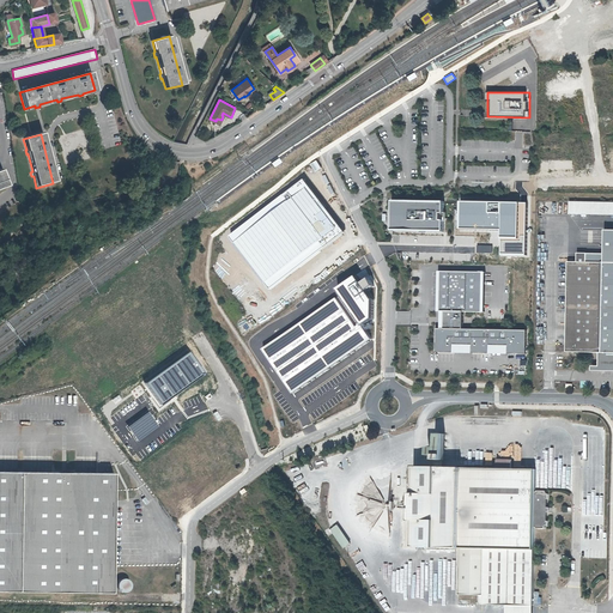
[(279,158),(272,163),(273,165),(275,168),(283,162),(281,161),(279,158)]
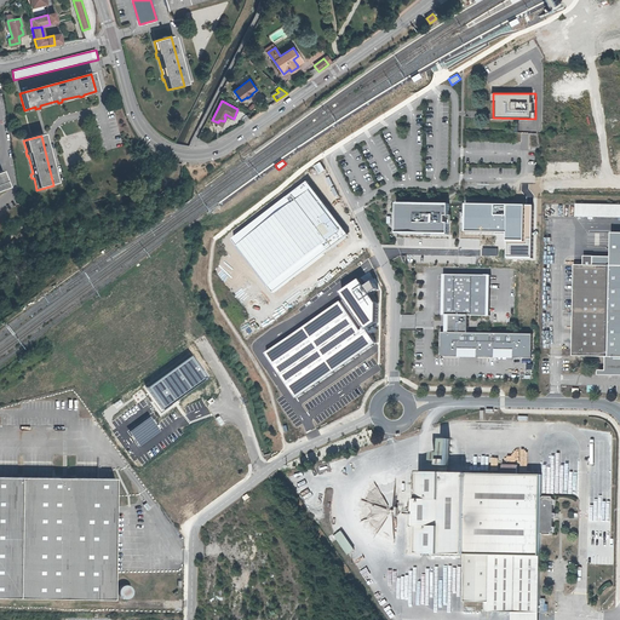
[(310,181),(233,240),(274,292),(350,234),(310,181)]
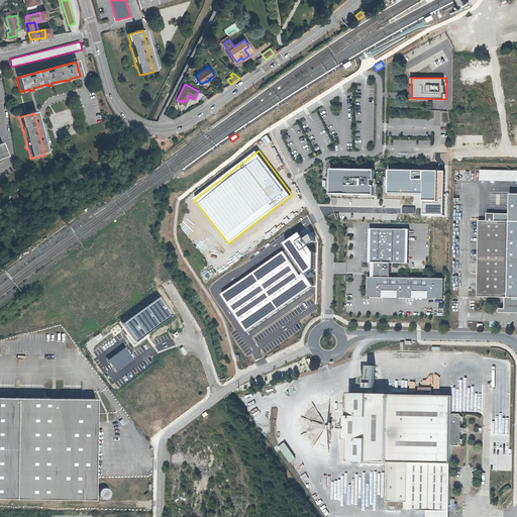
[(335,170),(335,195),(378,195),(379,171),(335,170)]
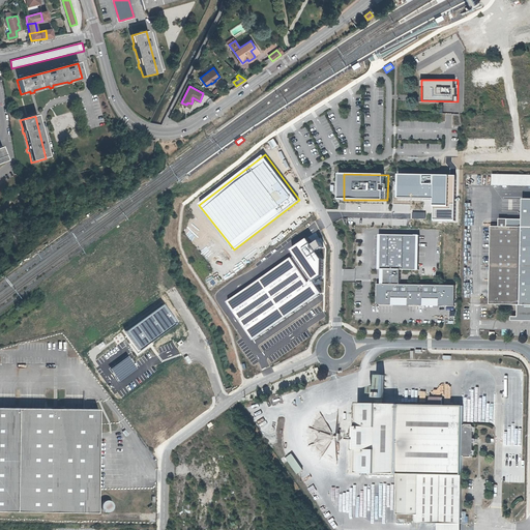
[(529,175),(493,174),(493,185),(529,185),(529,175)]
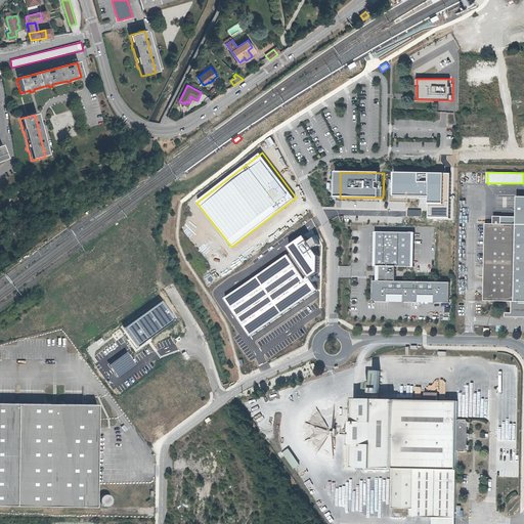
[(487,223),(485,300),(515,301),(523,301),(523,195),(520,197),(519,217),(495,216),(495,224),(487,223)]
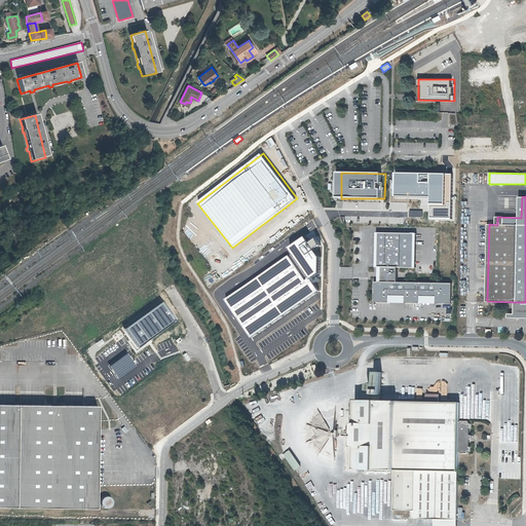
[(296,222),(300,228),(308,222),(303,216),(296,222)]
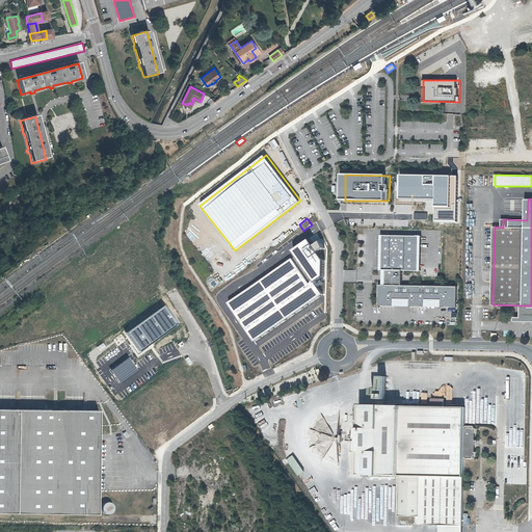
[(292,241),(302,233),(296,227),(287,236),(292,241)]
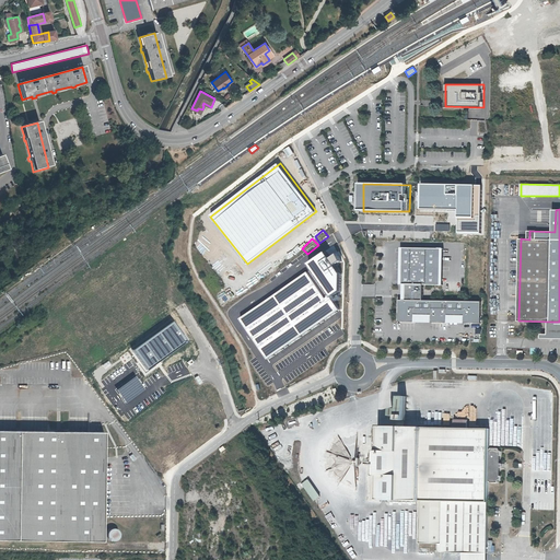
[(400,300),(397,300),(396,322),(412,322),(429,322),(445,323),(463,323),(478,324),(479,302),(421,301),(421,284),(441,286),(442,248),(399,247),(398,284),(401,284),(400,300)]
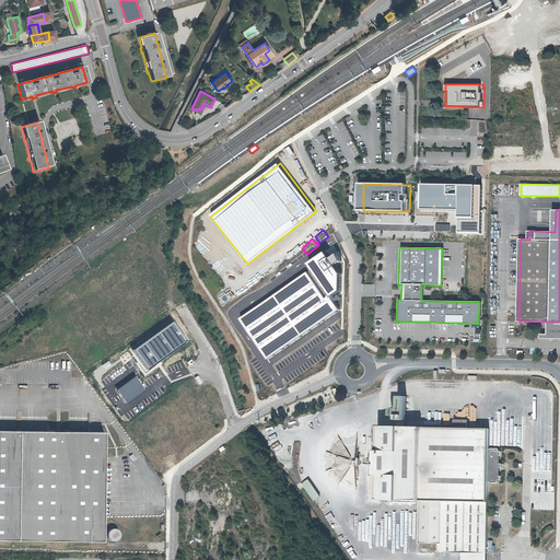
[(307,270),(237,318),(267,361),(338,311),(329,296),(337,291),(337,273),(333,266),(340,260),(334,249),(326,255),(323,249),(303,263),(307,270)]
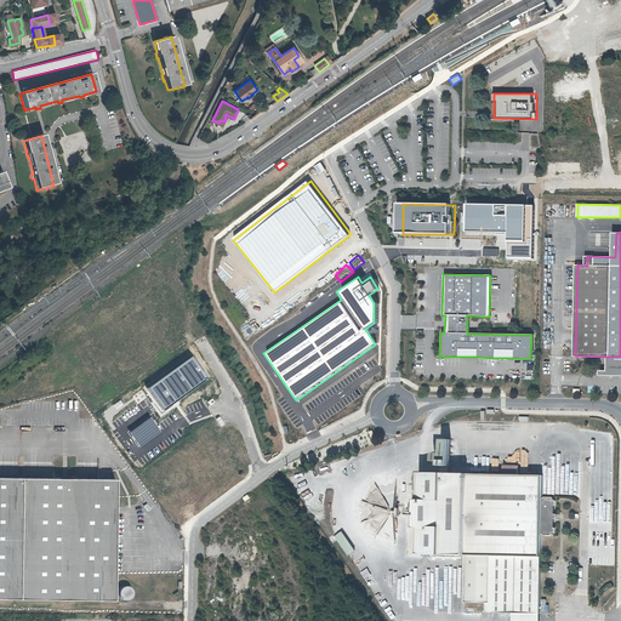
[(193,357),(149,388),(164,410),(209,379),(193,357)]
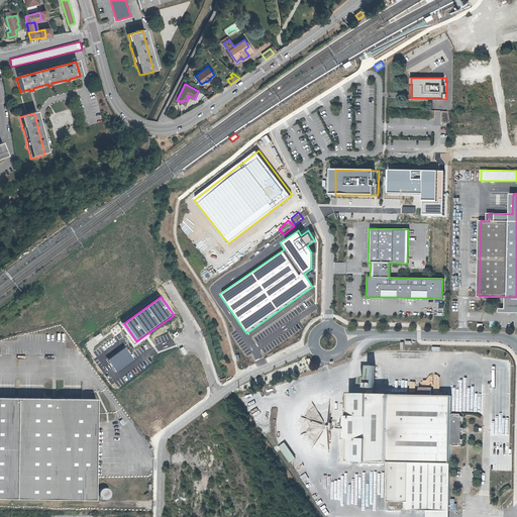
[(516,297),(508,297),(508,309),(502,309),(502,313),(516,313),(516,297)]
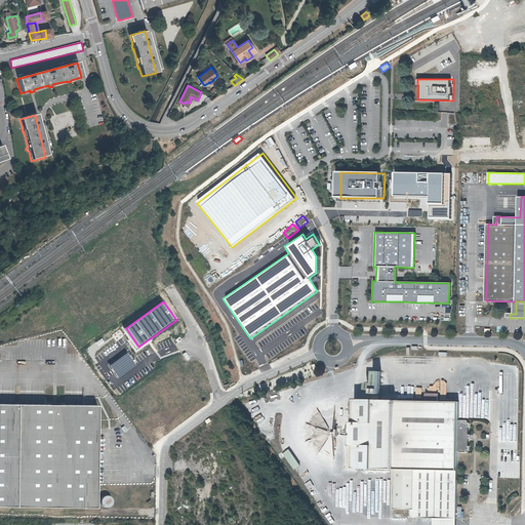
[(128,353),(111,365),(119,377),(136,365),(128,353)]
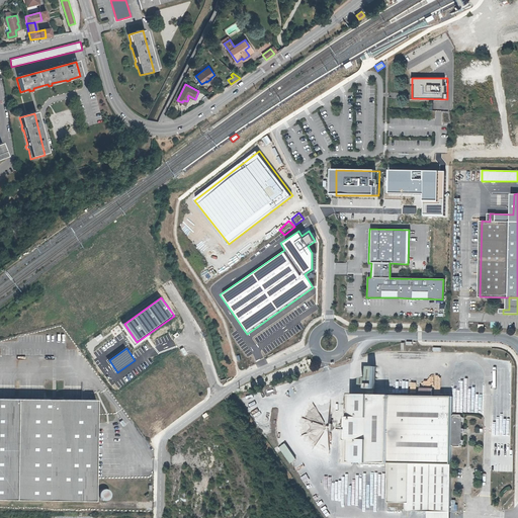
[(364,378),(364,384),(375,384),(375,389),(377,389),(377,383),(380,383),(380,367),(370,367),(370,378),(364,378)]
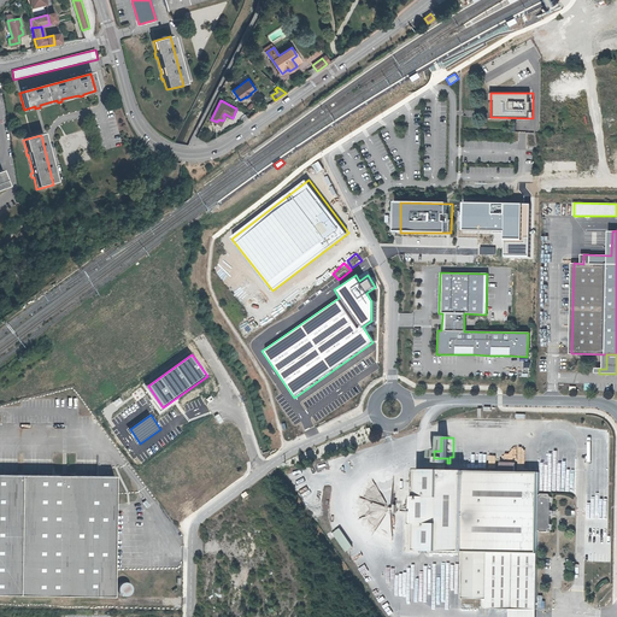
[(501,471),(516,472),(516,462),(500,462),(501,471)]
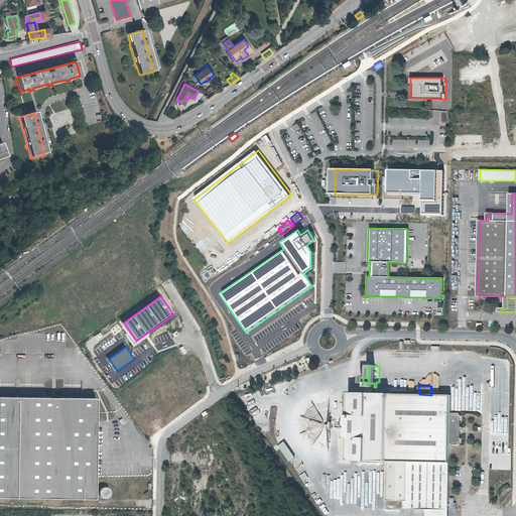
[(427,510),(450,510),(452,443),(453,443),(453,444),(460,444),(460,442),(463,442),(463,438),(461,438),(461,431),(464,431),(464,429),(464,427),(461,427),(461,420),(463,420),(463,416),(461,416),(461,413),(454,413),(454,414),(452,414),(452,395),(431,395),(419,394),(351,393),(351,394),(345,394),(345,409),(351,409),(351,416),(350,425),(350,438),(350,439),(342,439),(342,461),(388,462),(387,501),(404,501),(404,509),(427,510)]
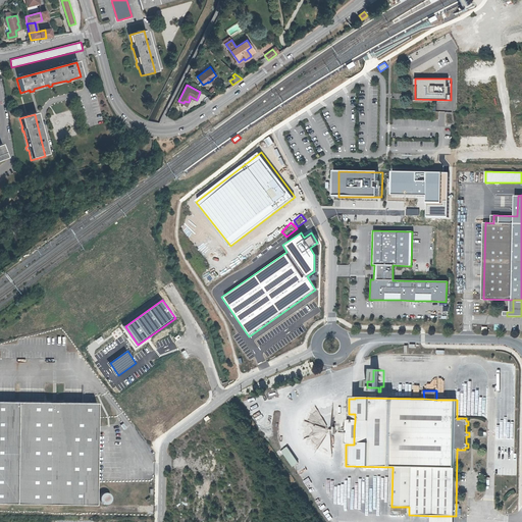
[(95,403),(0,401),(0,503),(94,504),(95,403)]
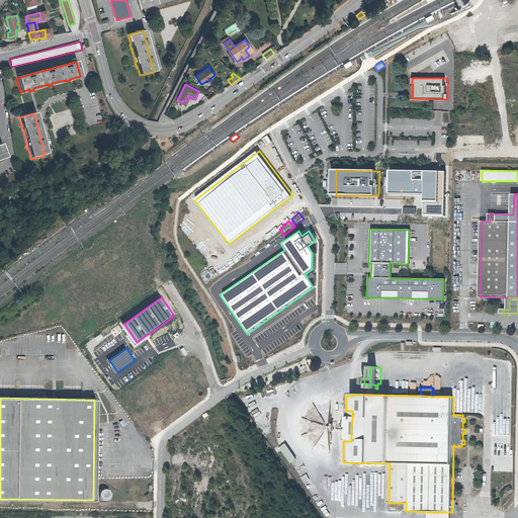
[(287,443),(280,447),(290,463),(297,459),(287,443)]
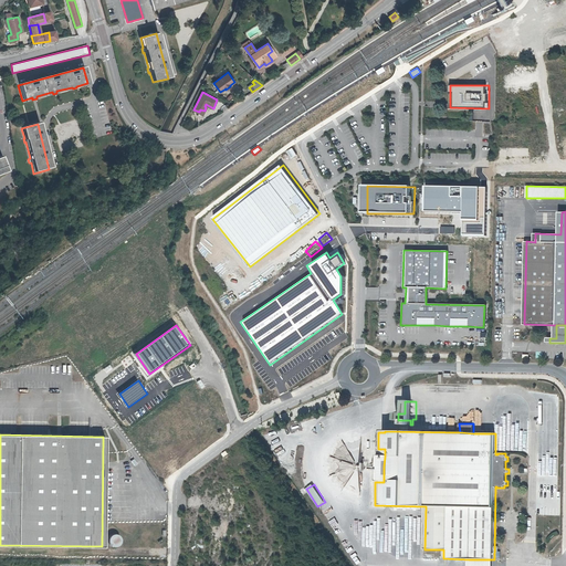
[(116,533),(108,538),(114,547),(122,542),(116,533)]
